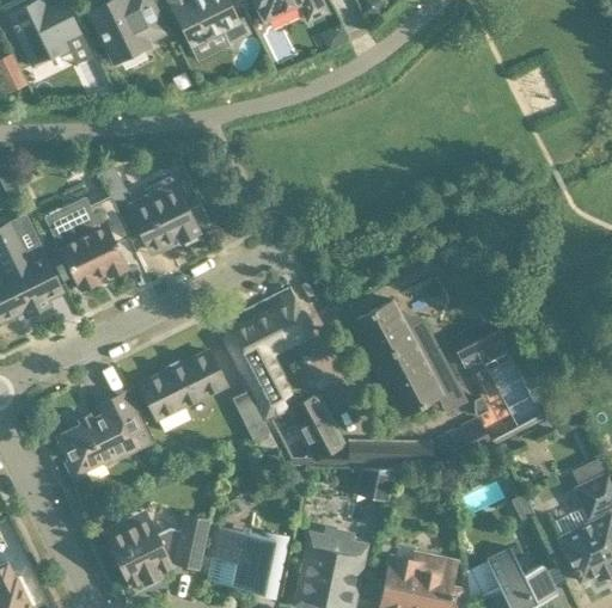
[(42,0),(34,0),(29,2),(6,13),(32,68),(68,51),(63,43),(79,35),(61,0),(54,0),(44,5),(42,0)]
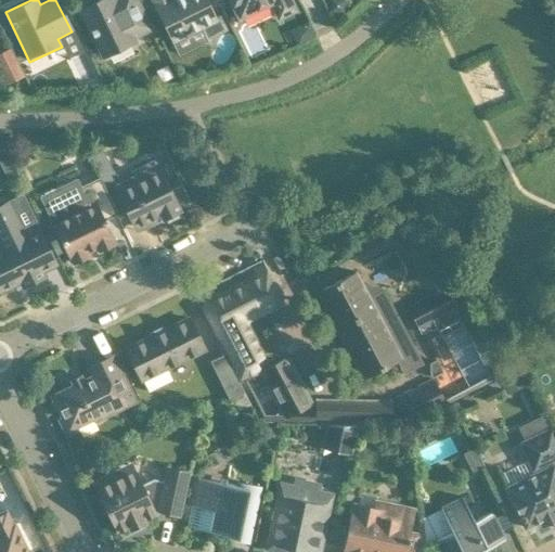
[(80,12),(103,59),(134,43),(132,39),(150,30),(134,0),(114,0),(113,0),(103,0),(97,3),(94,0),(93,0),(82,5),(85,10),(80,12)]
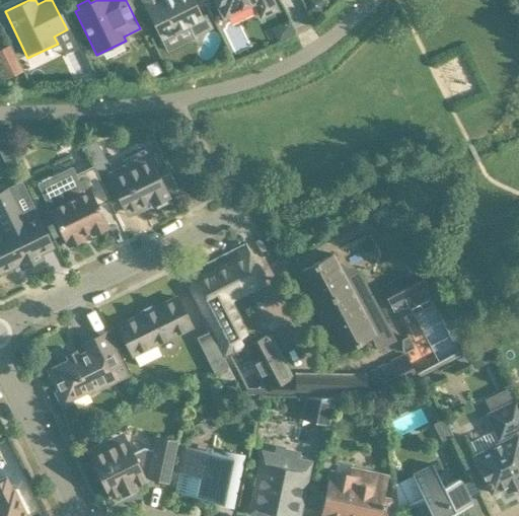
[(165,0),(160,3),(158,0),(142,0),(161,40),(173,33),(174,37),(179,33),(178,31),(188,26),(194,40),(213,29),(206,16),(201,18),(192,0),(165,0)]
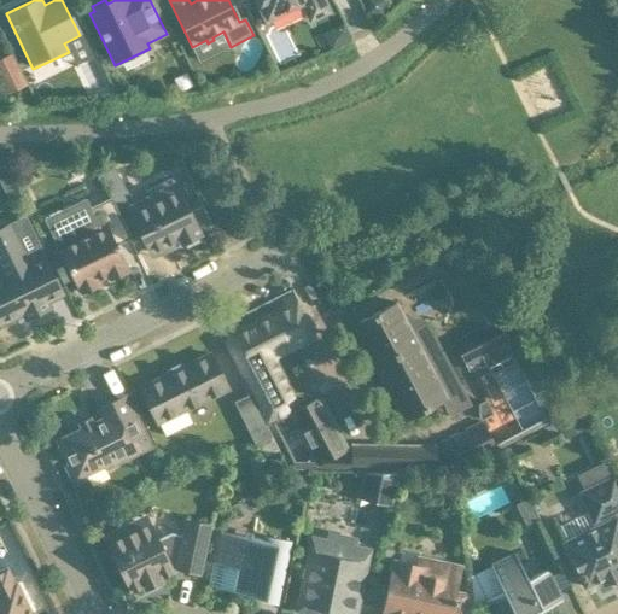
[(255,0),(267,23),(302,6),(304,11),(324,3),(321,0),(255,0)]
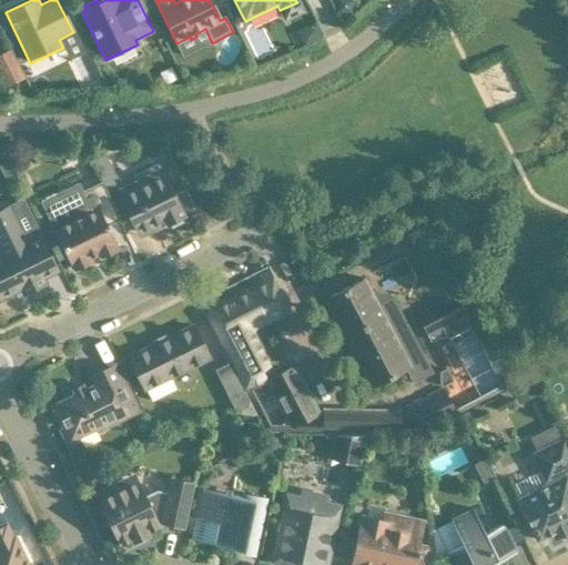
[(0,54),(0,60),(10,82),(22,76),(10,50),(0,54)]
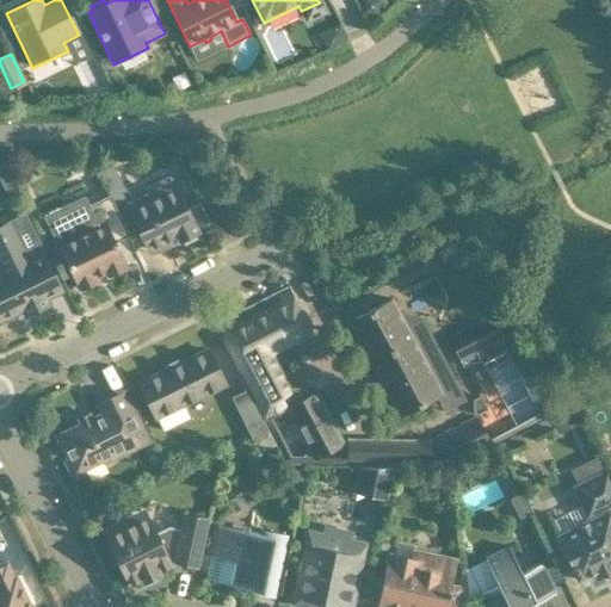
[(172,158),(166,161),(170,168),(176,166),(172,158)]
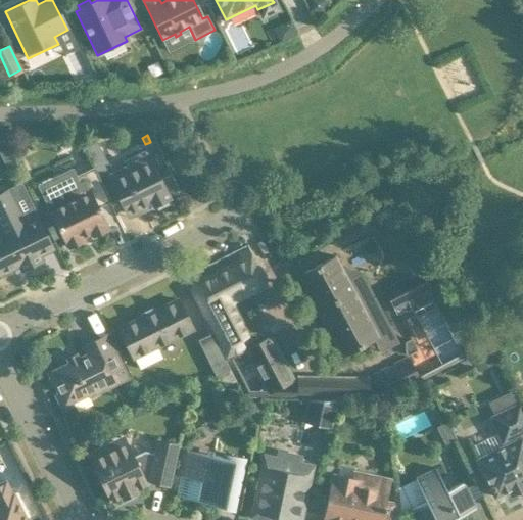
[(92,136),(81,141),(87,152),(98,147),(92,136)]
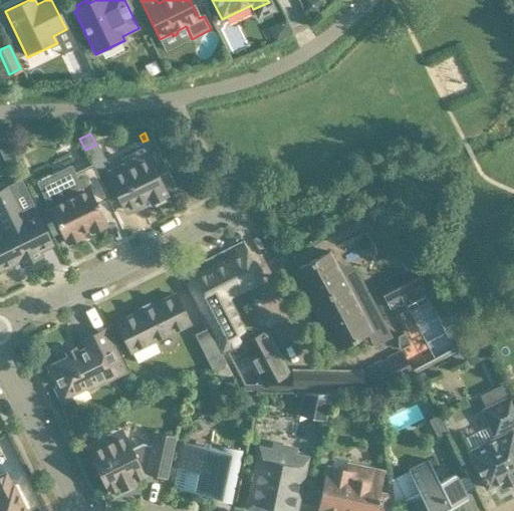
[(4,140),(0,142),(0,153),(7,168),(15,164),(4,140)]
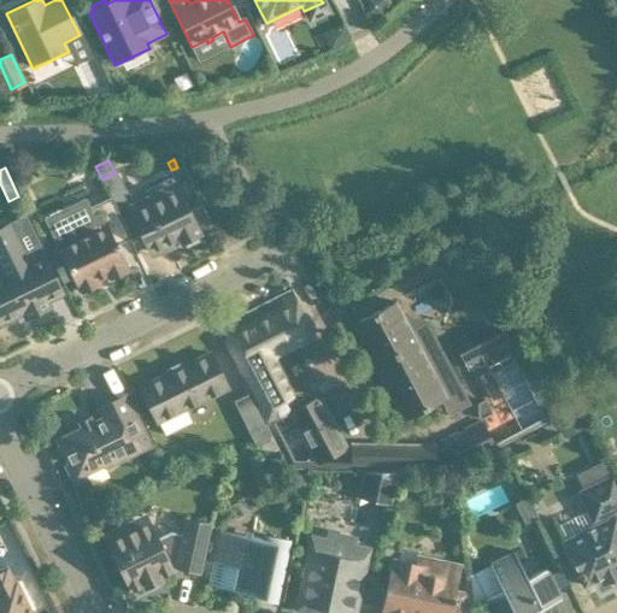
[(116,174),(103,180),(115,206),(128,200),(116,174)]
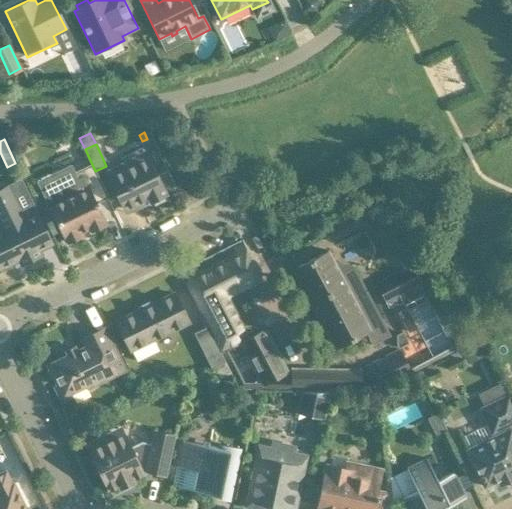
[(164,193),(175,188),(169,174),(158,179),(148,159),(108,178),(127,216),(150,205),(149,204),(153,202),(155,206),(164,201),(162,198),(166,196),(164,193)]
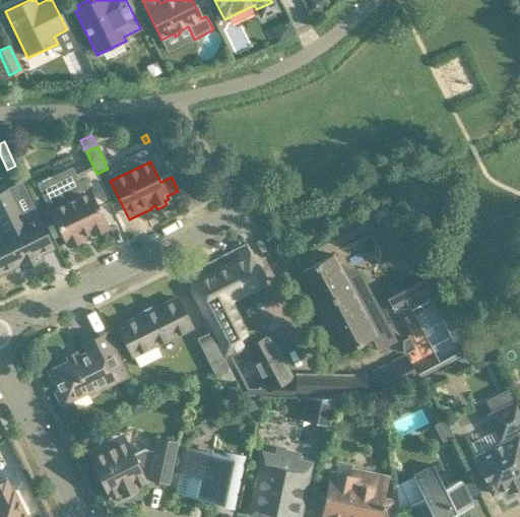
[(37,184),(46,203),(61,195),(65,204),(74,200),(69,191),(79,187),(75,179),(70,167),(37,184)]
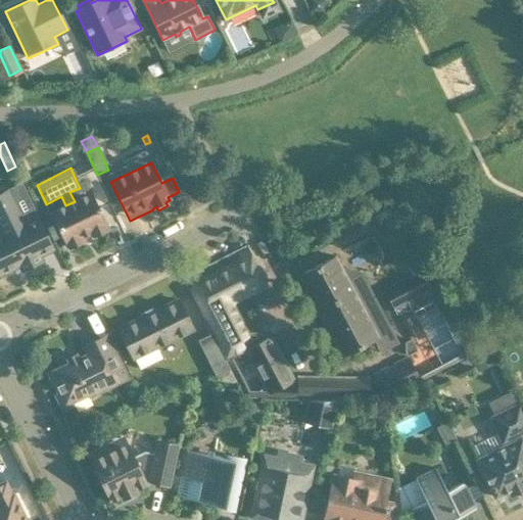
[(61,196),(46,204),(66,245),(67,245),(69,249),(84,242),(81,237),(90,232),(93,238),(107,231),(105,227),(106,226),(97,209),(109,203),(94,171),(76,180),(80,188),(69,192),(75,201),(65,205),(61,196)]
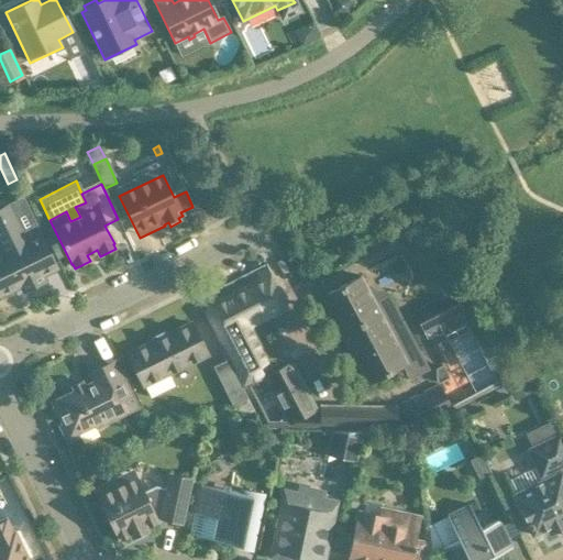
[(0,300),(1,304),(2,304),(0,298),(0,295),(20,285),(24,294),(45,283),(42,275),(55,268),(57,272),(58,272),(42,238),(22,199),(8,206),(12,216),(0,220),(0,244),(6,255),(0,257),(0,300)]
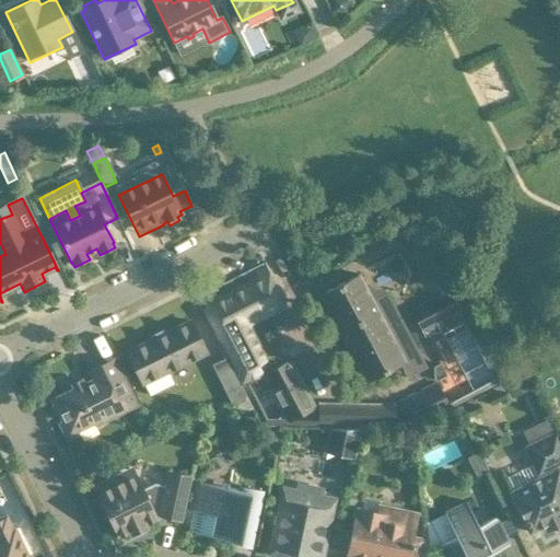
[(196,299),(238,383),(241,387),(263,376),(286,424),(315,409),(291,361),(283,366),(281,363),(279,361),(277,360),(275,359),(271,358),(268,358),(266,359),(263,359),(246,326),(283,308),(277,294),(280,292),(273,280),(272,279),(266,265),(265,264),(264,265),(248,273),(247,274),(231,281),(230,281),(230,282),(214,290),(213,290),(212,291),(197,299),(196,299)]
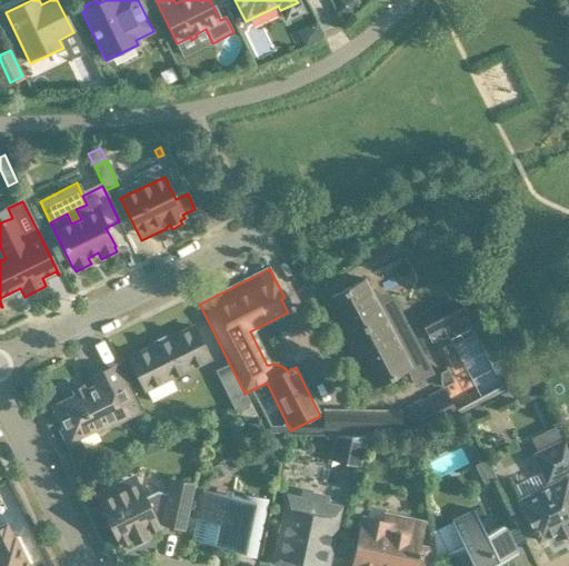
[(327,303),(370,389),(411,368),(365,283),(327,303)]
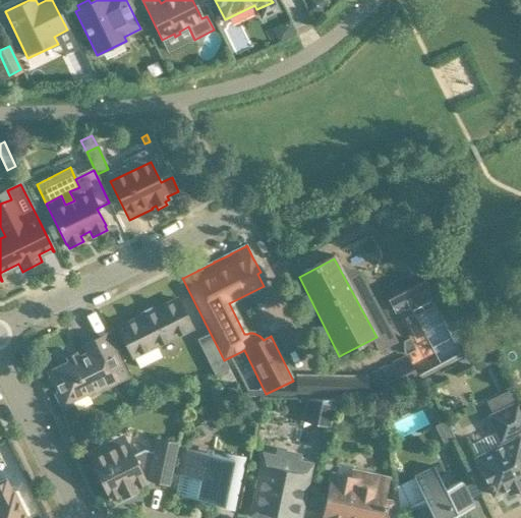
[(419,273),(384,292),(396,314),(403,311),(405,310),(406,311),(414,307),(411,301),(421,296),(425,304),(429,301),(425,294),(429,291),(419,273)]
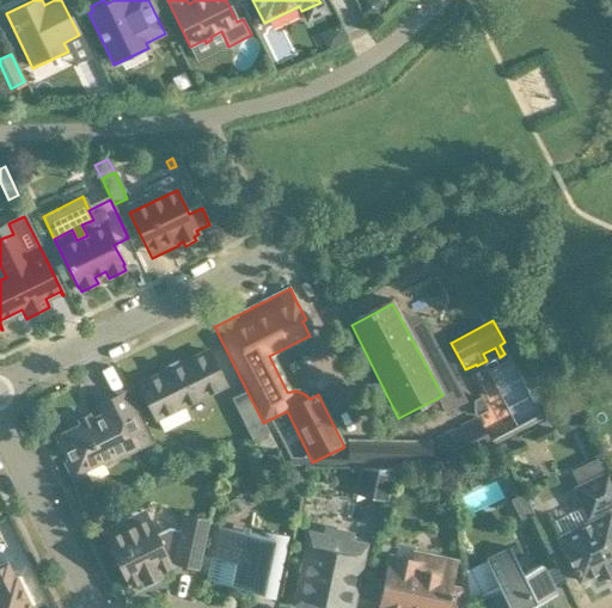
[(140,386),(151,407),(157,421),(158,421),(164,434),(190,421),(183,407),(225,387),(208,352),(140,386)]
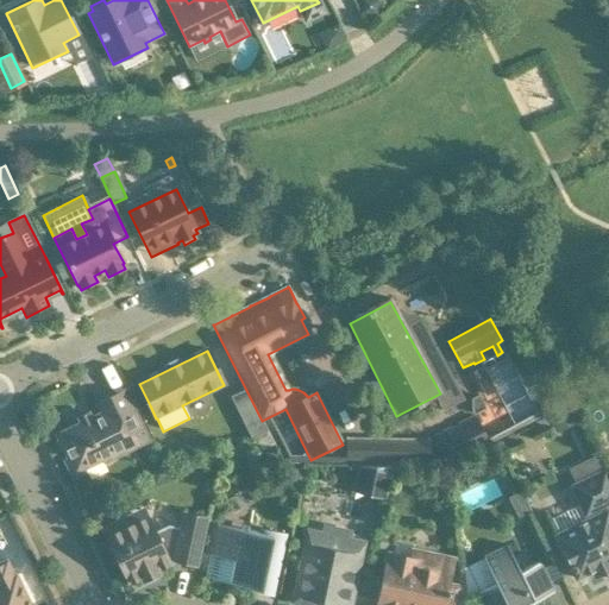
[(483,369),(472,373),(485,398),(496,392),(483,369)]
